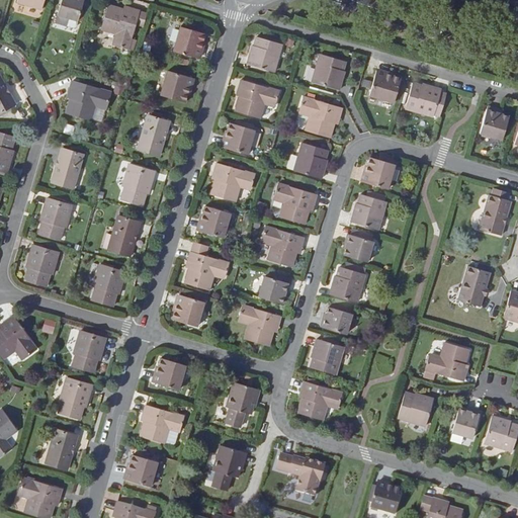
[(18,0),(17,3),(41,10),(42,9),(45,0),(18,0)]
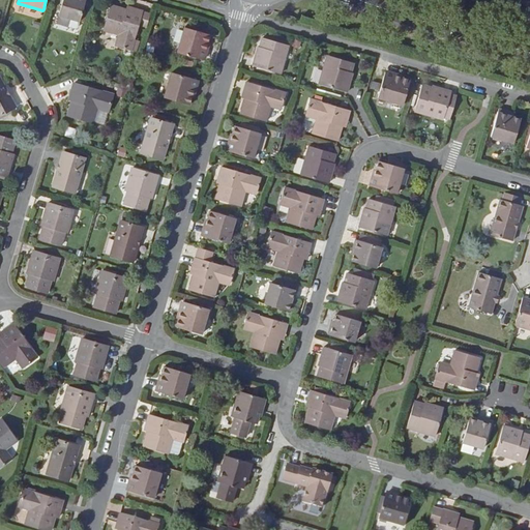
[(52,0),(46,0),(43,9),(49,11),(52,0)]
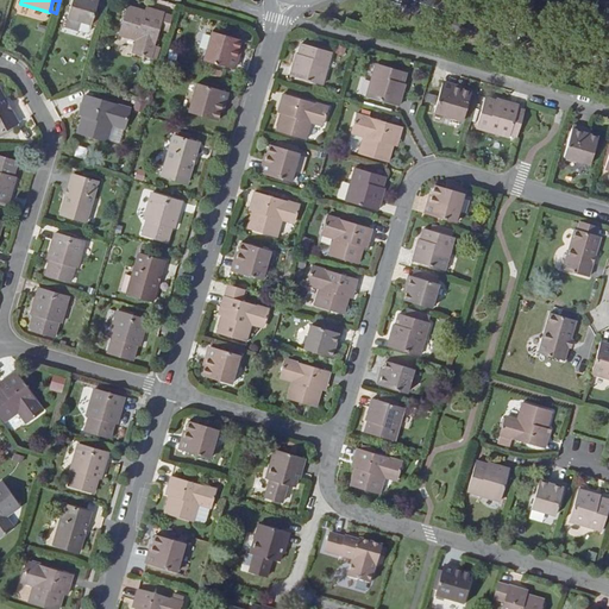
[(95,13),(99,0),(74,0),(66,27),(79,32),(81,23),(92,26),(93,25),(95,13)]
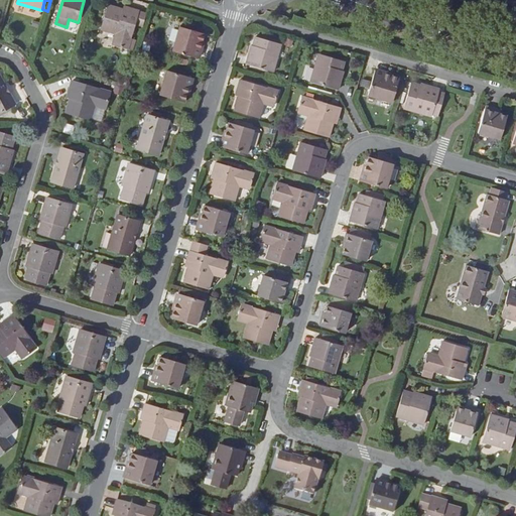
[(130,9),(129,14),(125,13),(125,11),(109,6),(101,30),(115,35),(112,45),(129,50),(129,49),(130,47),(134,48),(136,41),(132,39),(136,25),(143,27),(147,14),(140,12),(130,9)]
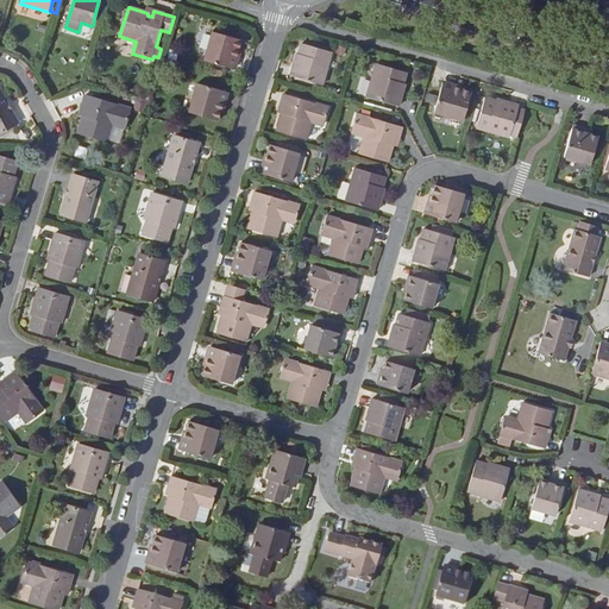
[(234,70),(243,42),(218,35),(213,32),(205,62),(234,70)]
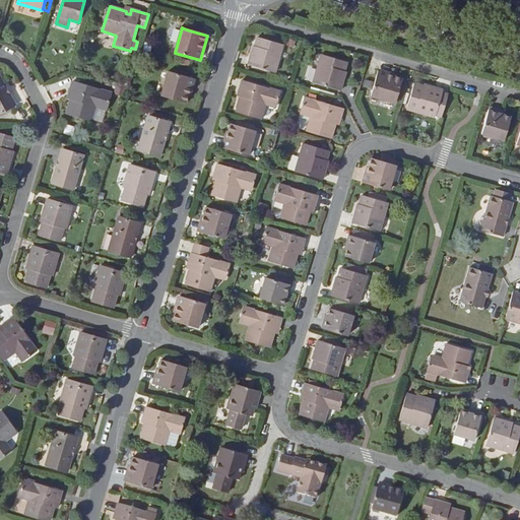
[(275,74),(283,46),(258,39),(255,48),(254,47),(249,66),(275,74)]
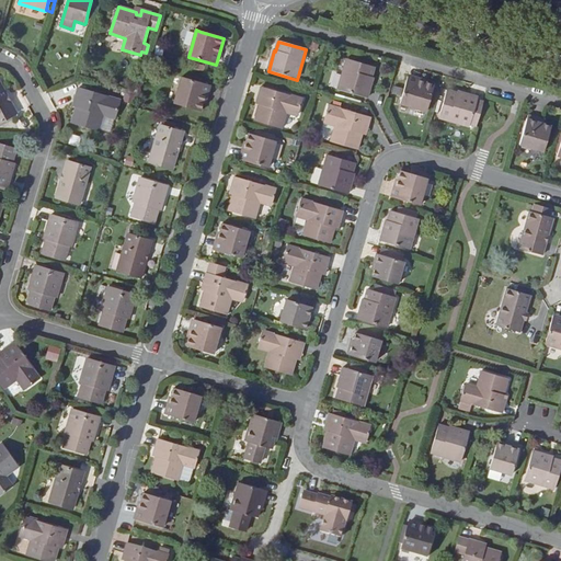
[(365,98),(370,78),(369,78),(371,69),(344,60),(335,90),(365,98)]
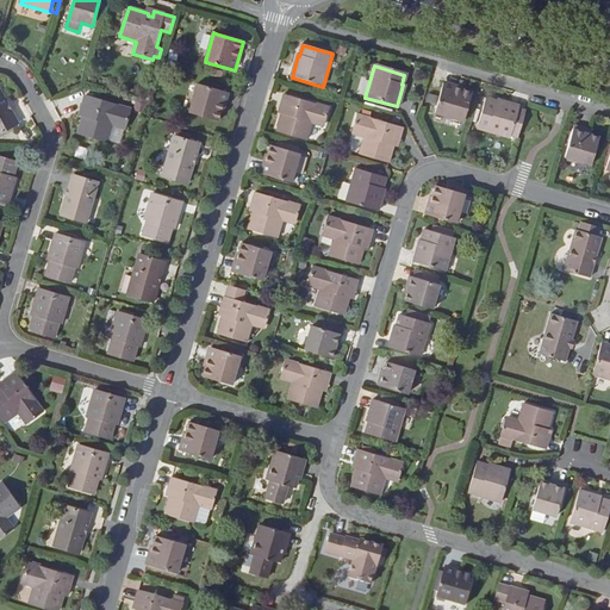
[(198,85),(190,113),(219,123),(228,93),(198,85)]
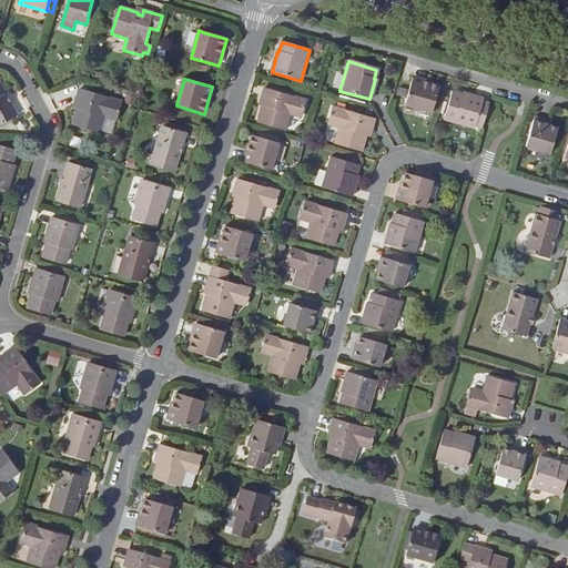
[(429,112),(437,87),(411,79),(404,104),(429,112)]
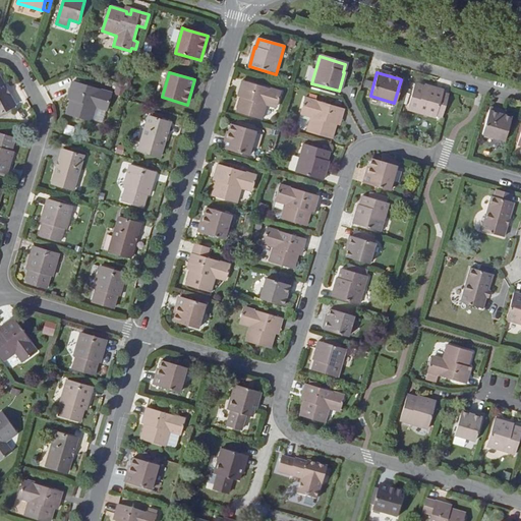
[(0,114),(15,106),(0,76),(0,114)]
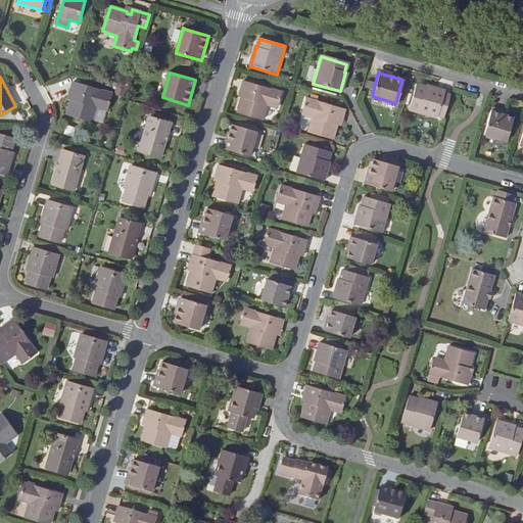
[(263,121),(267,107),(277,110),(281,93),(244,82),(239,98),(242,99),(238,114),(263,121)]
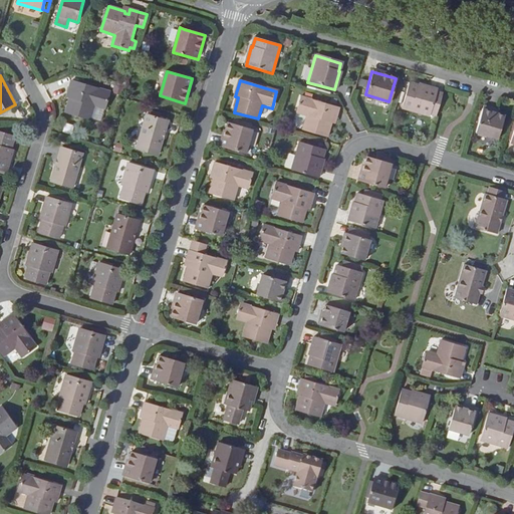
[(109,92),(72,81),(67,97),(70,98),(66,113),(90,120),(94,107),(104,110),(109,92)]
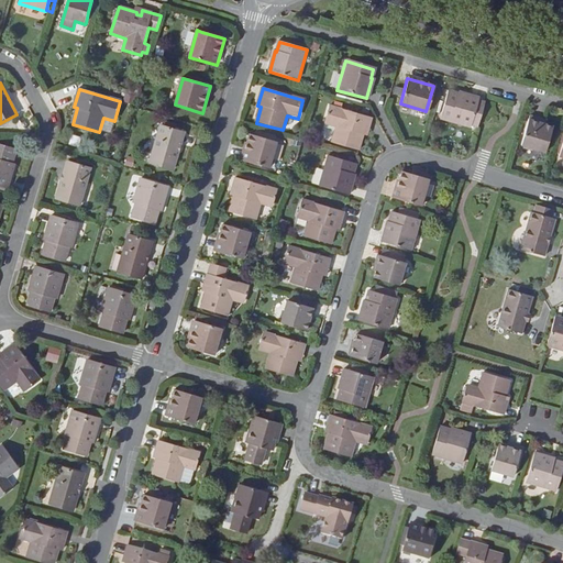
[(439,118),(468,127),(470,123),(477,125),(484,102),(476,100),(477,97),(456,91),(455,92),(446,90),(439,118)]
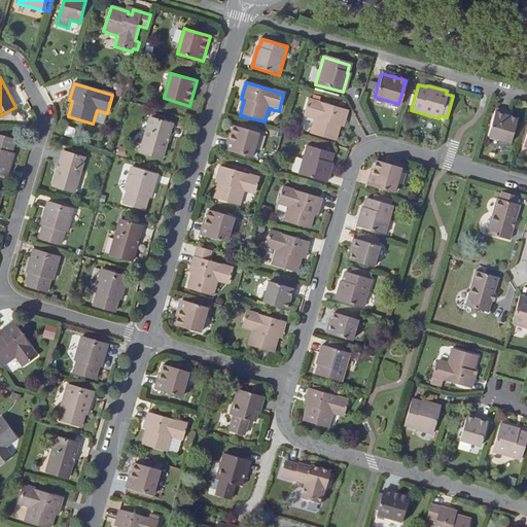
[(341,128),(346,111),(307,100),(302,116),(313,119),(310,133),(334,140),(338,127),(341,128)]
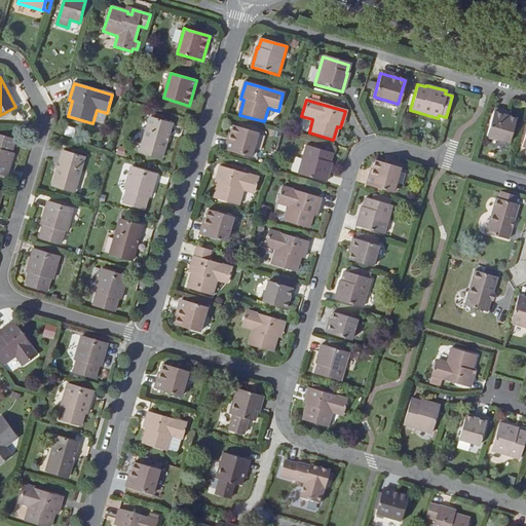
[(511,116),(512,112),(495,108),(487,137),(511,143),(517,118),(511,116)]
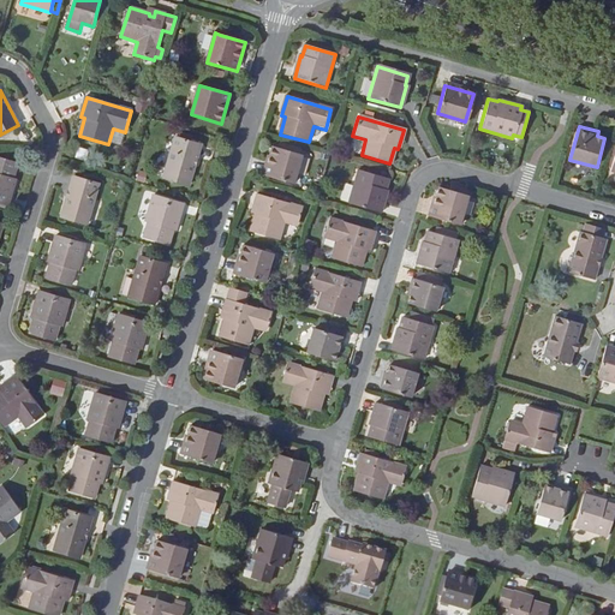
[(190,186),(202,145),(175,138),(163,178),(190,186)]
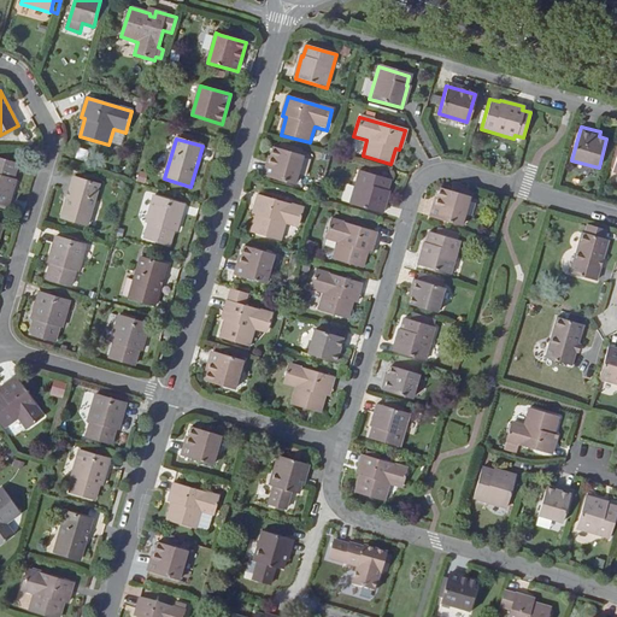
[(86,160),(88,150),(80,147),(76,158),(86,160)]
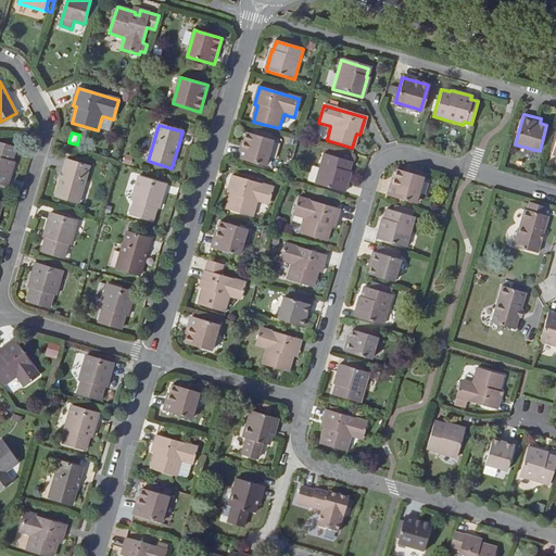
[(238,160),(266,167),(274,141),(247,133),(238,160)]
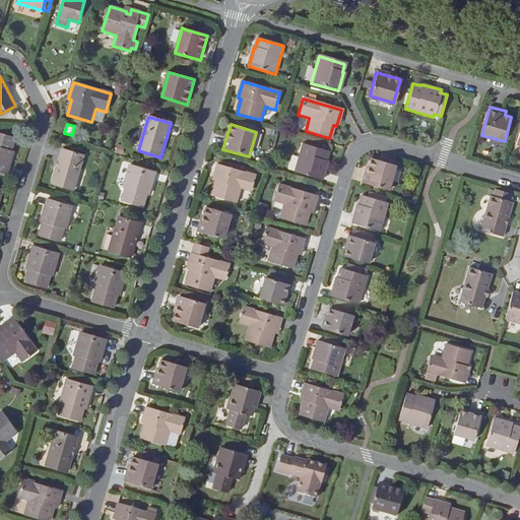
[(7,175),(14,152),(11,151),(14,139),(0,134),(0,176),(6,178),(7,175)]
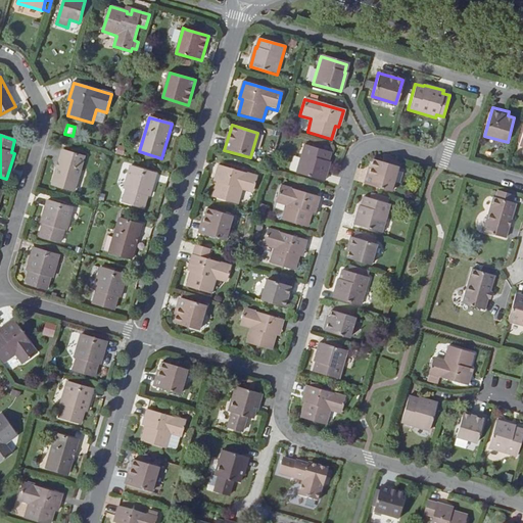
[(323,181),(329,161),(327,161),(329,153),(303,146),(295,174),(323,181)]
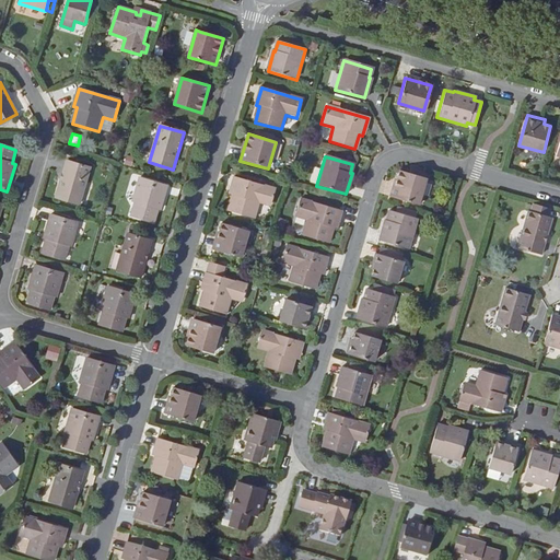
[(80,205),(91,168),(67,161),(56,198),(80,205)]
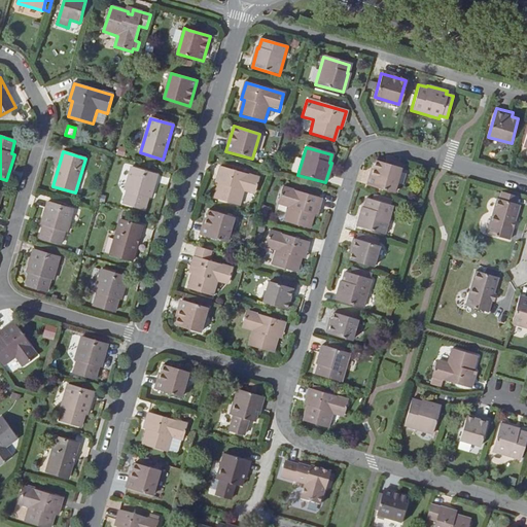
[(399,163),(386,159),(384,164),(375,161),(369,184),(393,191),(400,168),(398,168),(399,163)]
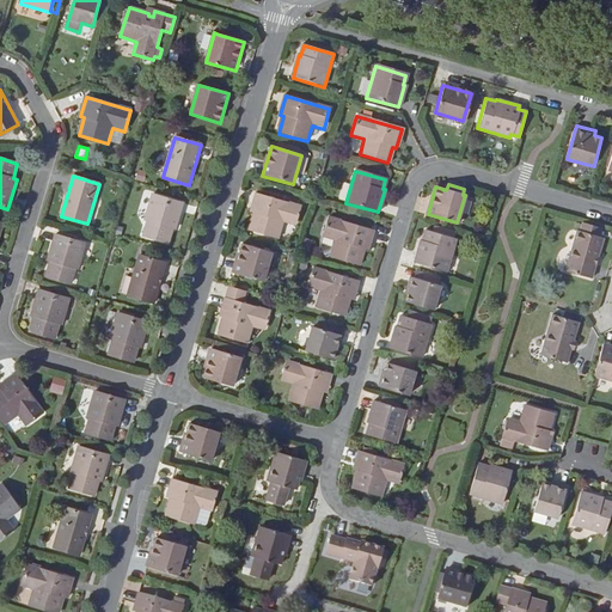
[(169,245),(173,230),(175,231),(183,203),(153,194),(145,221),(148,222),(144,238),(169,245)]
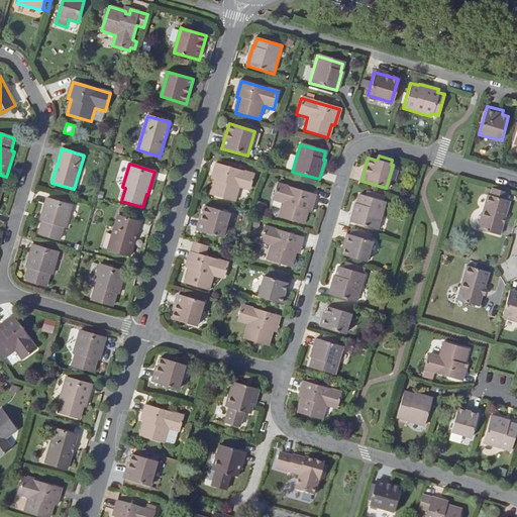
[(211,196),(235,203),(239,189),(248,191),(253,175),(216,164),(212,180),(215,181),(211,196)]
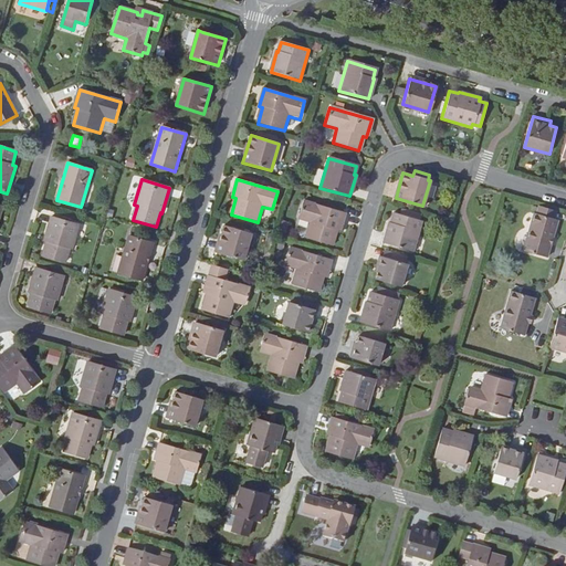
[(305,238),(333,245),(337,231),(339,231),(345,213),(303,201),(297,219),(310,223),(305,238)]
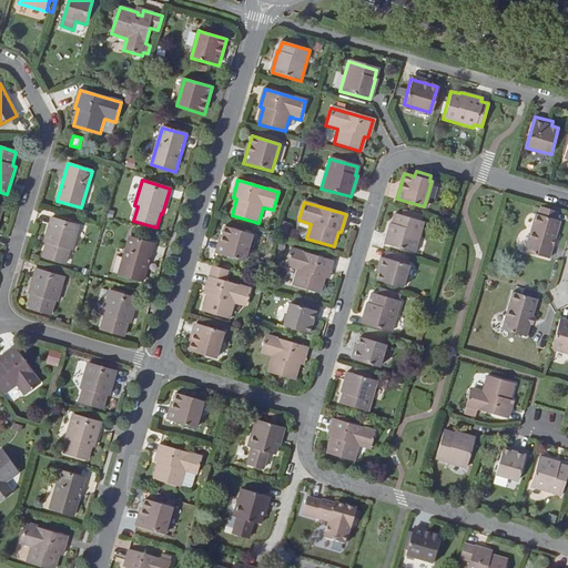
[(557,239),(561,220),(558,219),(560,212),(543,208),(540,214),(537,213),(526,252),(533,253),(533,256),(543,259),(544,256),(551,259),(555,246),(558,247),(560,240),(557,239)]
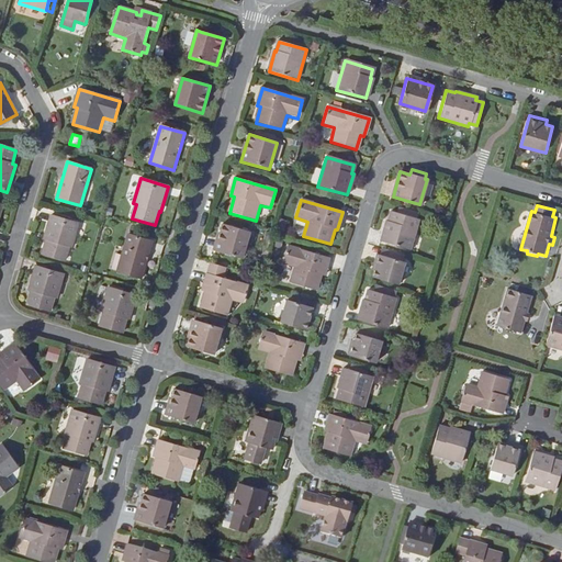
[(404,215),(397,213),(391,211),(389,221),(386,221),(381,240),(409,249),(418,220),(416,218),(418,214),(406,211),(404,215)]
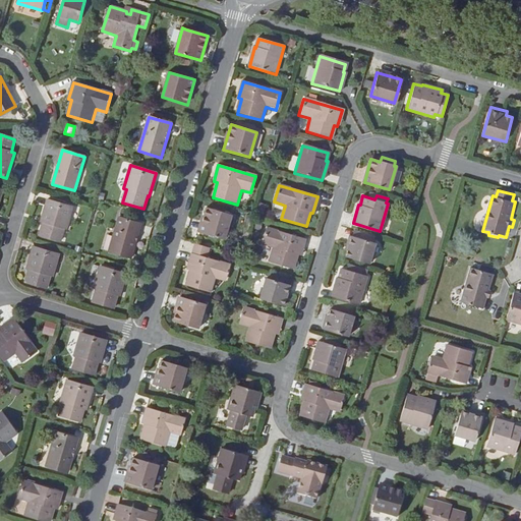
[(60,243),(64,230),(66,230),(73,207),(47,199),(41,222),(43,223),(39,236),(60,243)]
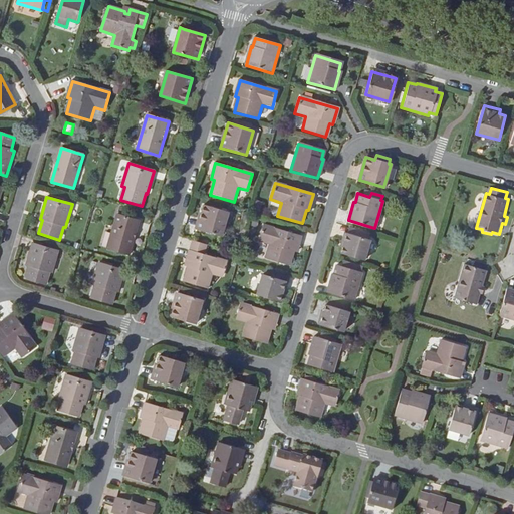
[(229,213),(204,206),(197,229),(222,237),(229,213)]
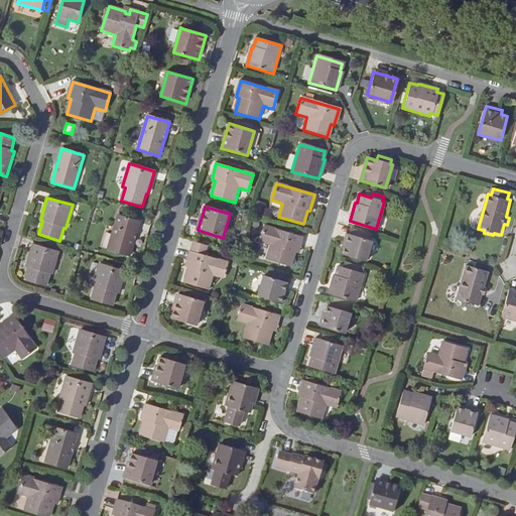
[(130,256),(139,222),(118,216),(108,249),(130,256)]
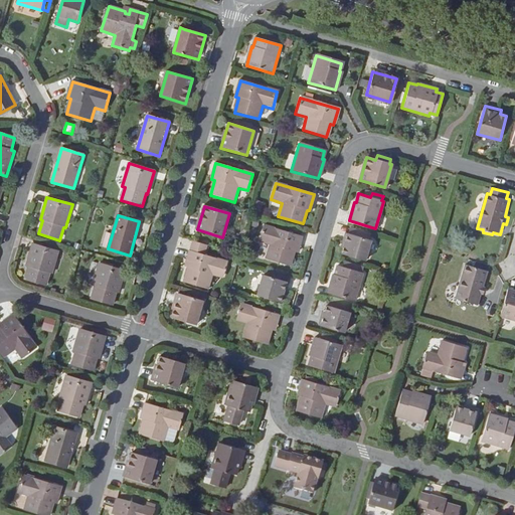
[(266,259),(290,266),(295,252),(297,253),(302,237),(264,225),(259,241),(270,245),(266,259)]
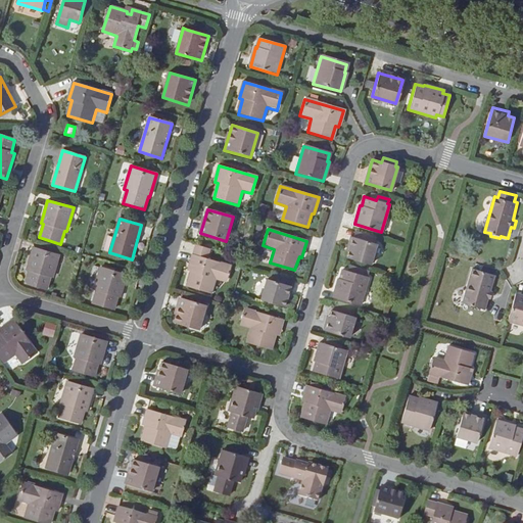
[(347,256),(371,264),(377,244),(350,237),(346,250),(349,250),(347,256)]
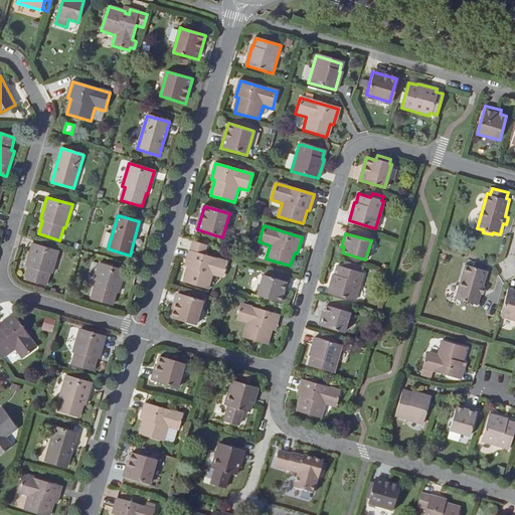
[(190,251),(185,268),(188,269),(184,283),(208,290),(212,276),(222,279),(227,263),(204,255),(207,245),(193,241),(190,251)]
